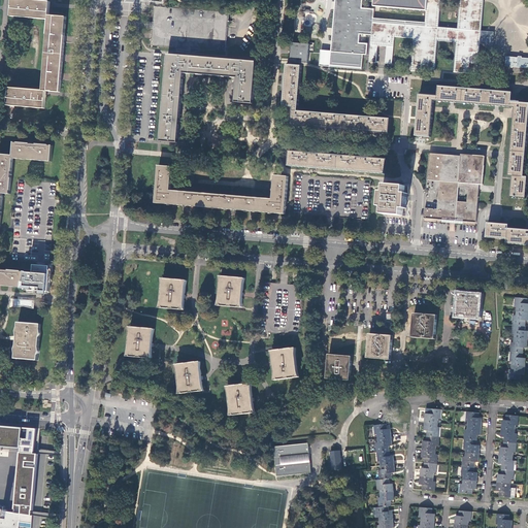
[(48,15),(50,1),(36,0),(12,0),(11,17),(48,20),(42,91),(9,88),(7,106),(11,106),(45,109),(46,93),(46,91),(60,93),(67,17),(48,15)]
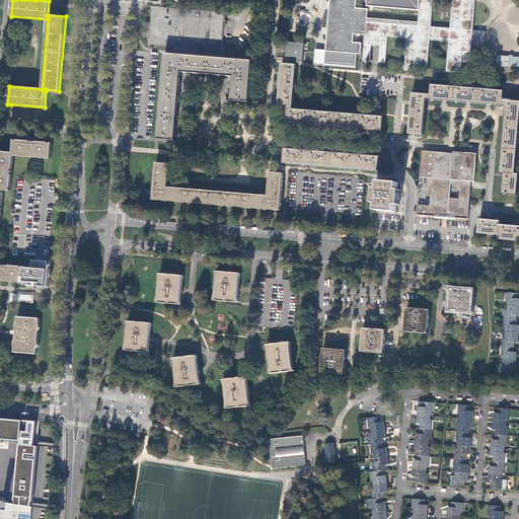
[(465,41),(466,30),(472,31),(474,0),(420,0),(420,9),(419,25),(367,21),(368,9),(356,8),(356,0),(329,0),(326,50),(341,51),(360,53),(361,43),(353,42),(354,32),(366,33),(363,60),(372,61),(372,60),(370,59),(371,44),(380,45),(379,62),(385,62),(387,35),(408,36),(404,69),(415,70),(416,68),(428,69),(430,40),(449,41),(447,70),(469,72),(472,42),(465,41)]
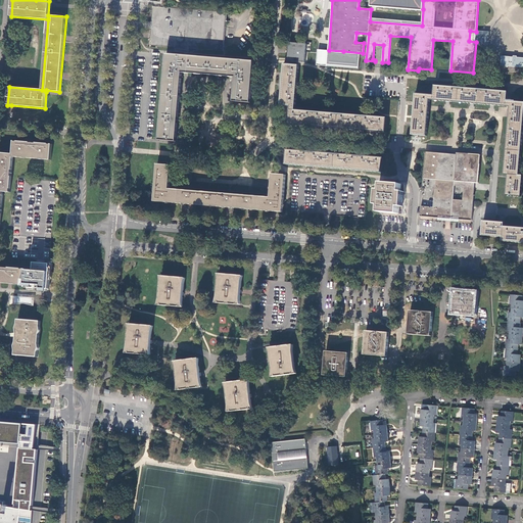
[(371,0),(371,5),(423,9),(423,0),(371,0)]
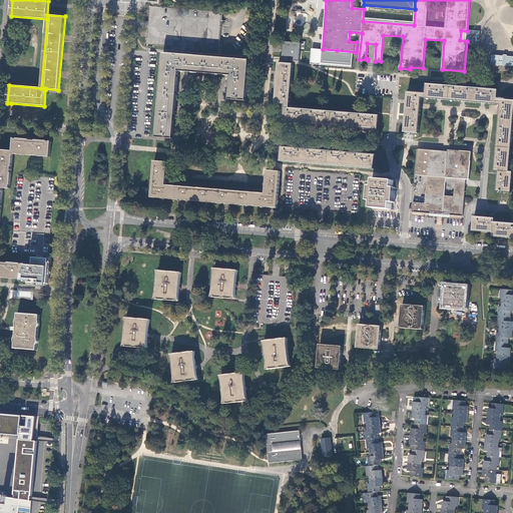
[(209,10),(208,15),(211,16),(210,18),(214,19),(213,22),(219,23),(221,12),(209,10)]
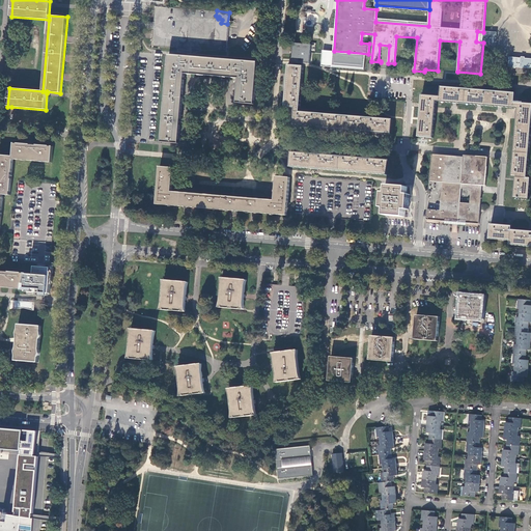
[(292,61),(309,63),(311,44),(295,43),(292,61)]
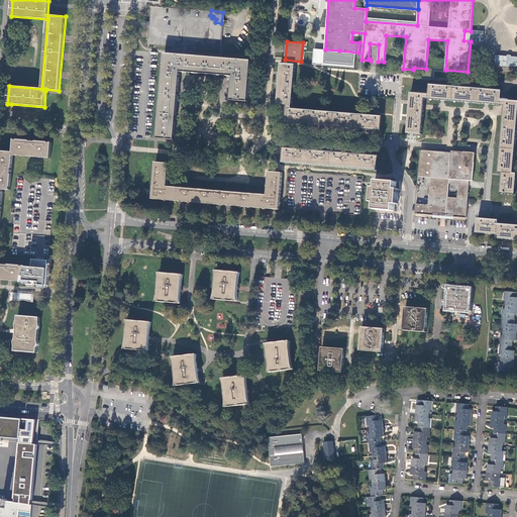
[(165,54),(158,138),(174,139),(180,72),(233,76),(231,100),(247,101),(250,61),(165,54)]
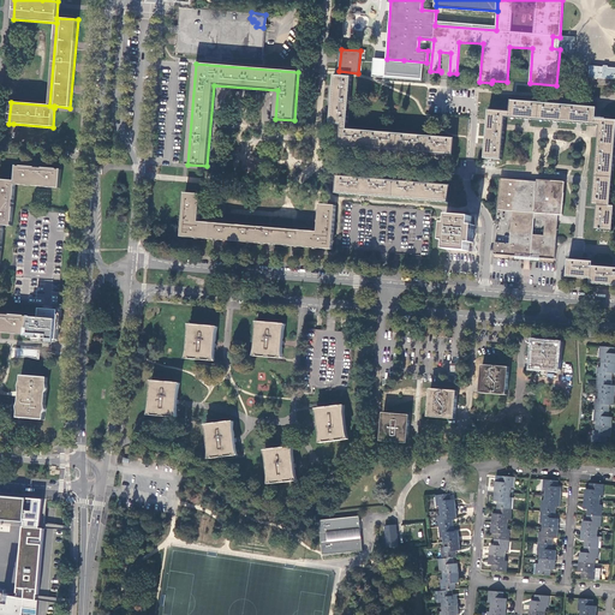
[(614,66),(589,65),(587,78),(614,79),(614,66)]
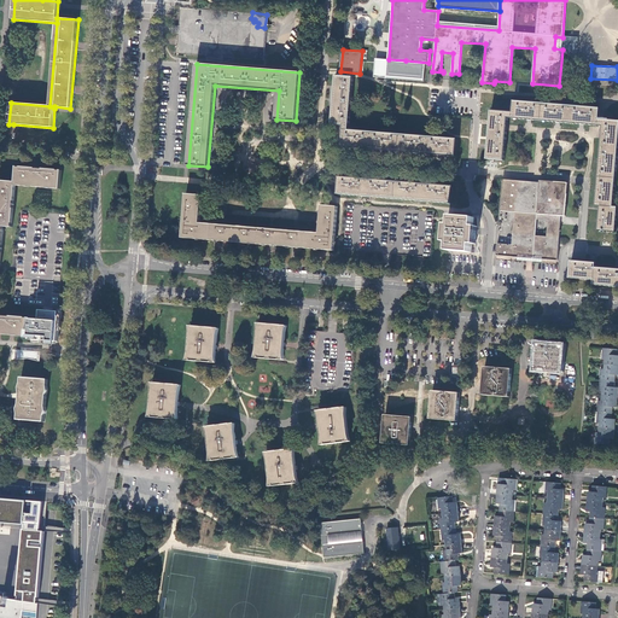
[(458,138),(349,129),(354,76),(337,75),(332,124),(343,126),(342,146),(456,156),(458,138)]
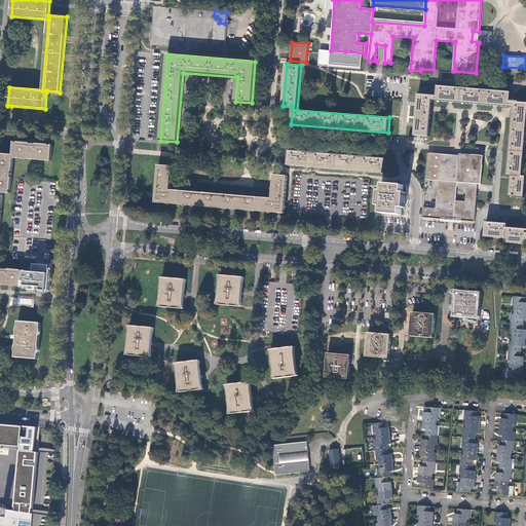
[(524,197),(525,176),(522,176),(525,130),(525,102),(512,102),(510,102),(511,91),(438,85),(438,95),(419,94),(415,135),(429,136),(433,100),(512,106),(514,107),(508,175),(512,176),(510,196),(524,197)]
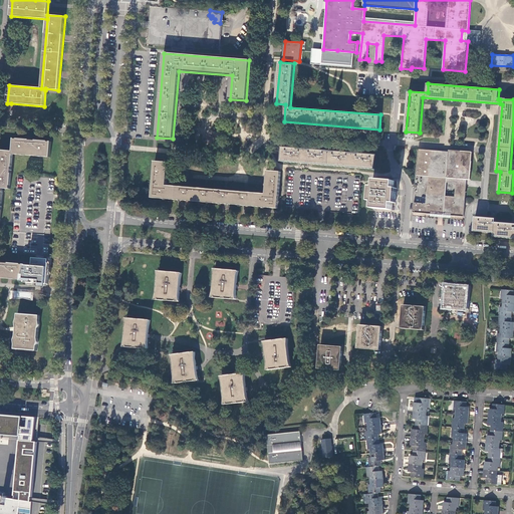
[(0,277),(10,279),(23,280),(24,265),(0,262),(0,224),(0,223),(3,188),(10,189),(12,155),(50,158),(51,142),(28,141),(14,139),(13,152),(0,150),(0,277)]
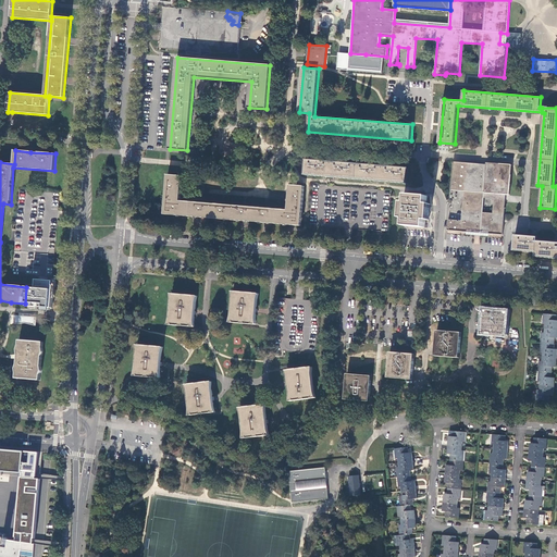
[(305,174),(407,183),(409,168),(306,159),(305,174)]
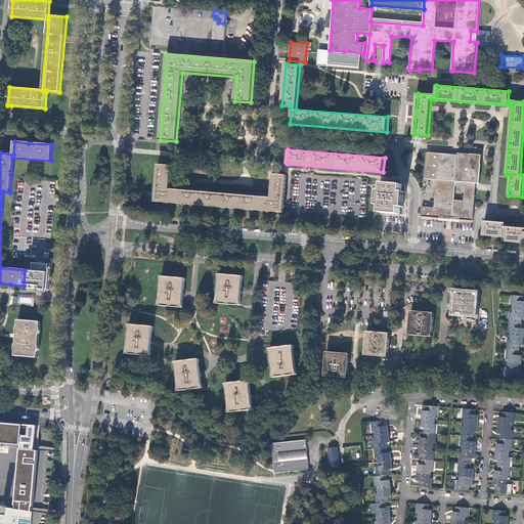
[(480,155),(456,153),(454,181),(479,183),(480,155)]
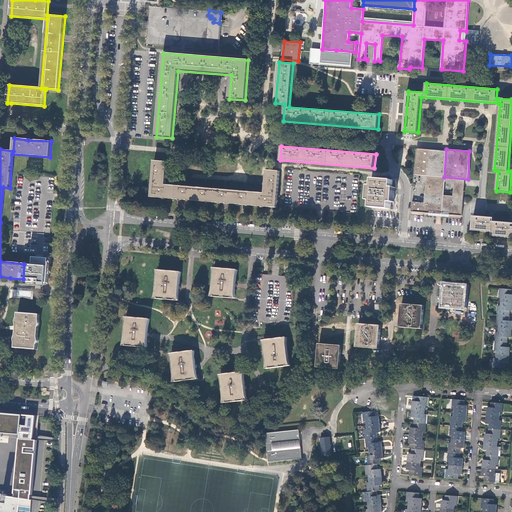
[(151,196),(277,207),(280,171),(266,170),(265,193),(166,184),(168,161),(154,160),(151,196)]
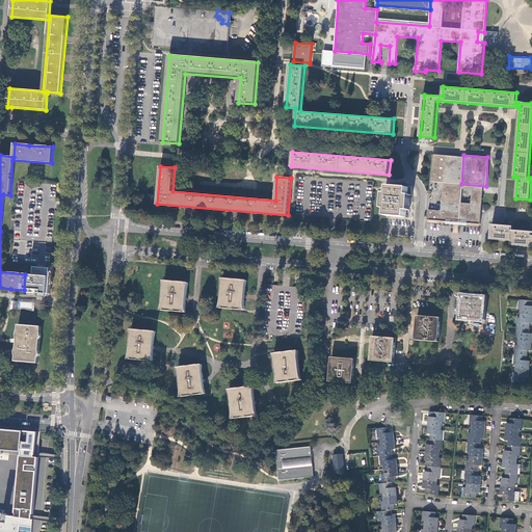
[(370,221),(373,182),(298,176),(295,215),(302,216),(313,217),(348,219),(349,213),(355,214),(354,220),(370,221)]
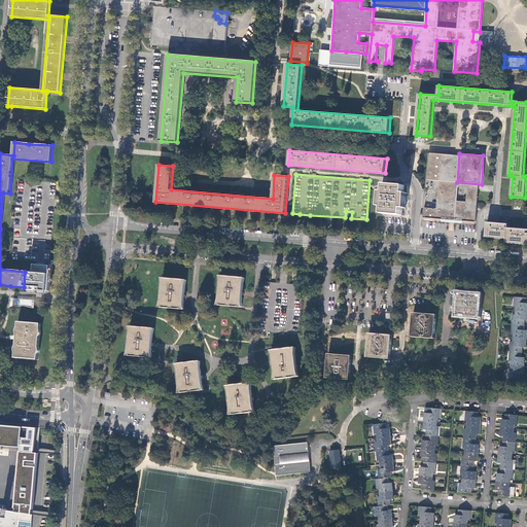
[(382,213),(402,215),(403,208),(407,208),(408,194),(405,192),(406,186),(385,184),(384,191),(381,190),(380,206),(383,206),(382,213)]
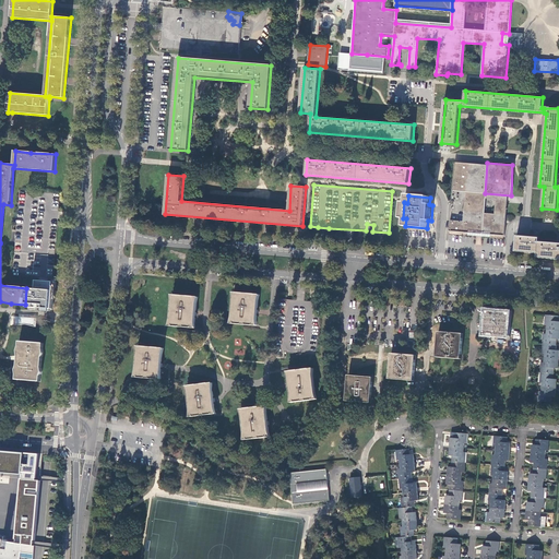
[(329,228),(318,227),(317,235),(329,236),(329,228)]
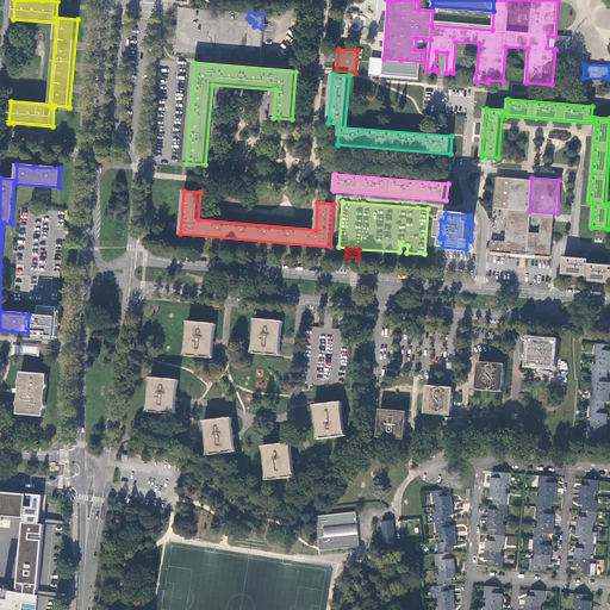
[(609,265),(589,263),(589,259),(565,257),(562,274),(586,277),(586,280),(609,281),(609,265)]
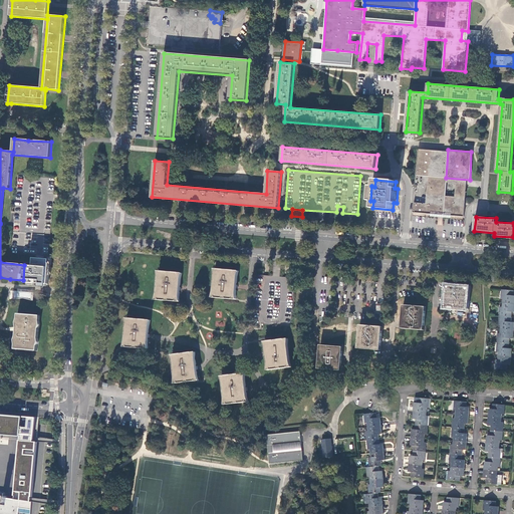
[(24,265),(23,280),(52,282),(53,273),(54,257),(25,255),(24,265)]
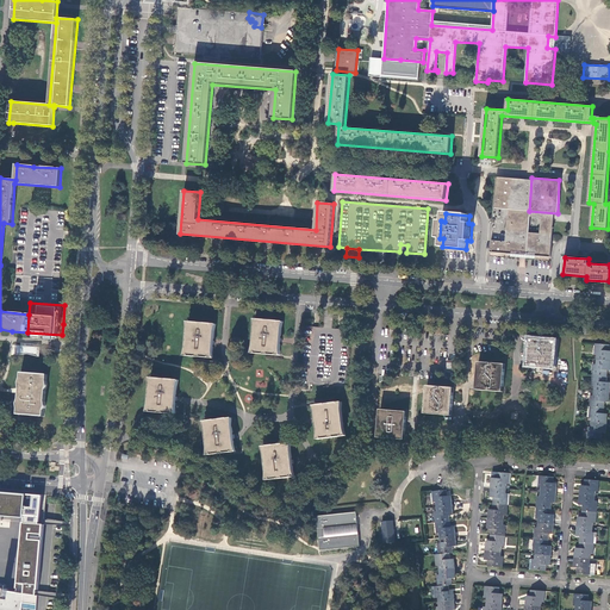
[(280,322),(280,321),(259,319),(259,327),(256,327),(254,347),(256,347),(256,354),(278,355),(278,354),(280,355),(282,322),(280,322)]
